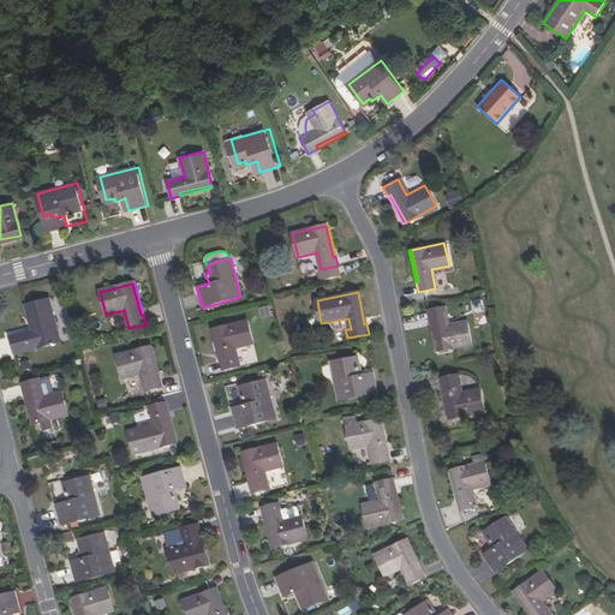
[(61,342),(51,300),(27,306),(34,332),(12,338),(17,354),(61,342)]
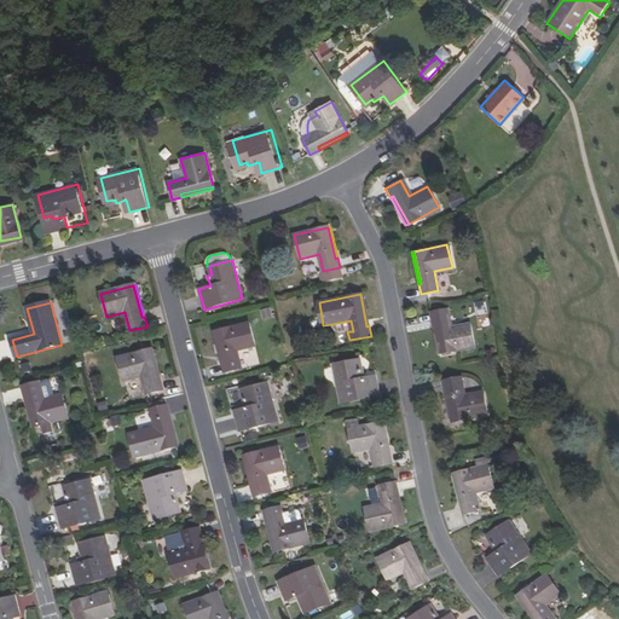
[(262,319),(272,318),(271,308),(261,310),(262,319)]
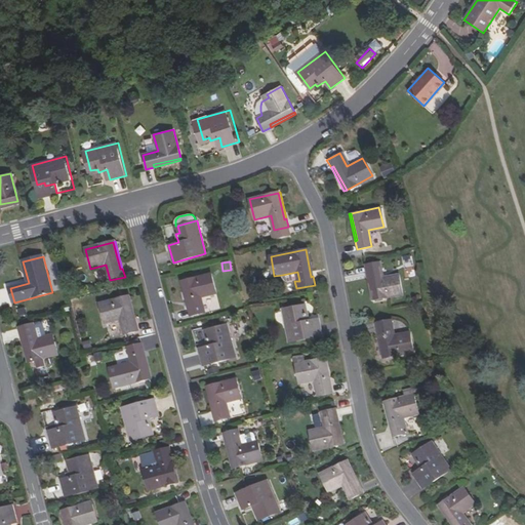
[(365,264),(367,272),(381,270),(380,261),(365,264)]
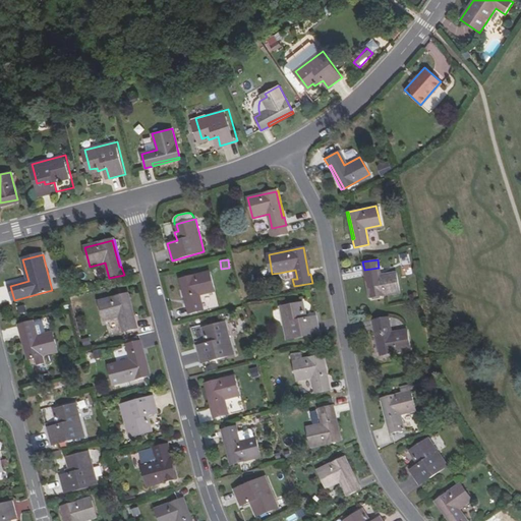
[(380,275),(379,268),(364,270),(369,297),(371,297),(368,277),(380,275)]
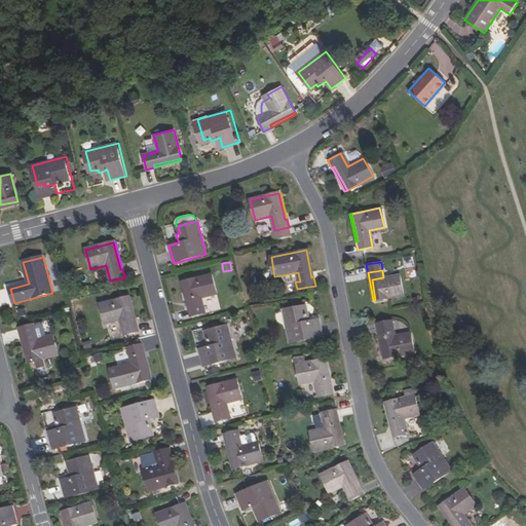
[(300,282),(298,272),(283,275),(284,277),(286,280),(288,283),(292,283),(295,282),(300,282)]
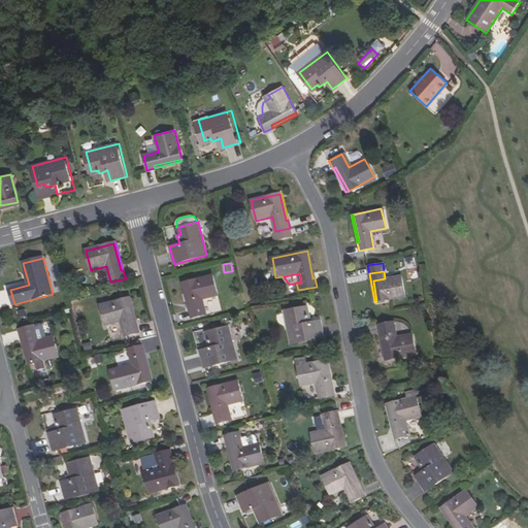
[(185,283),(193,309),(190,309),(192,319),(206,315),(203,299),(219,295),(213,275),(185,283)]
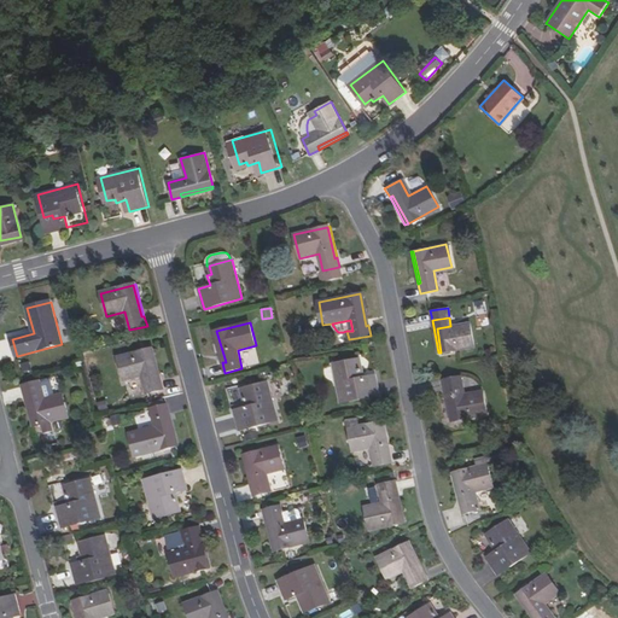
[(470,322),(450,326),(437,328),(441,353),(474,347),(470,322)]
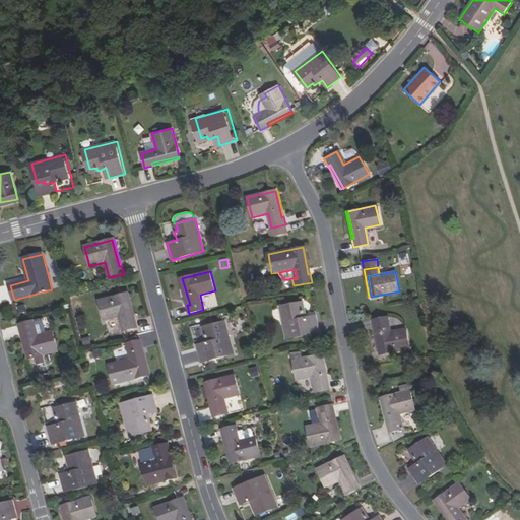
[(187,305),(190,305),(182,278),(180,279),(187,305)]
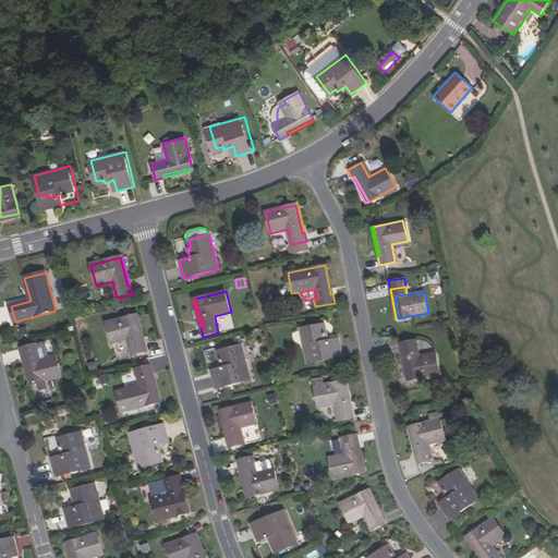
[(138,315),(135,316),(143,344),(146,344),(138,315)]
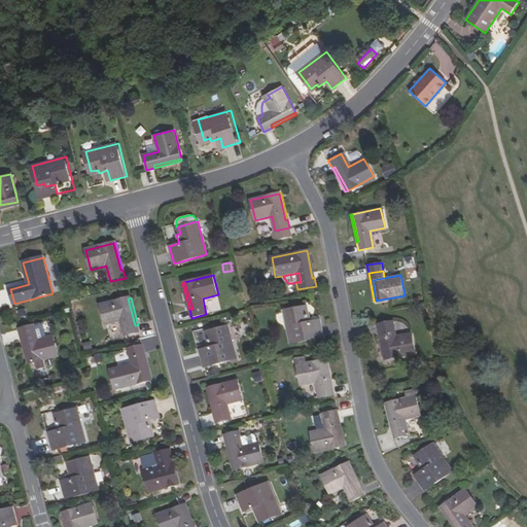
[(105,326),(121,322),(126,338),(140,334),(138,325),(135,325),(128,299),(100,306),(105,326)]
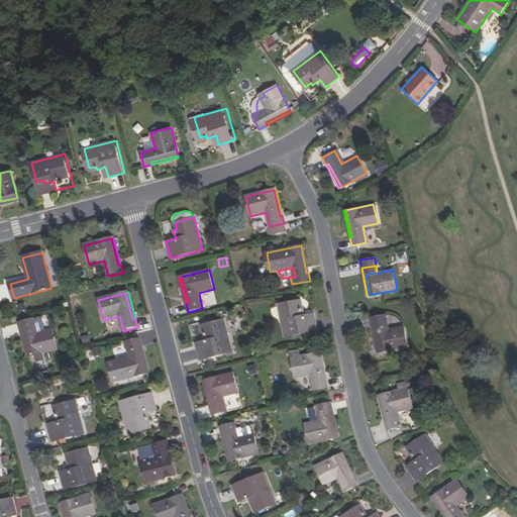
[(311,298),(278,305),(284,337),(304,334),(303,327),(306,326),(304,317),(314,316),(311,298)]
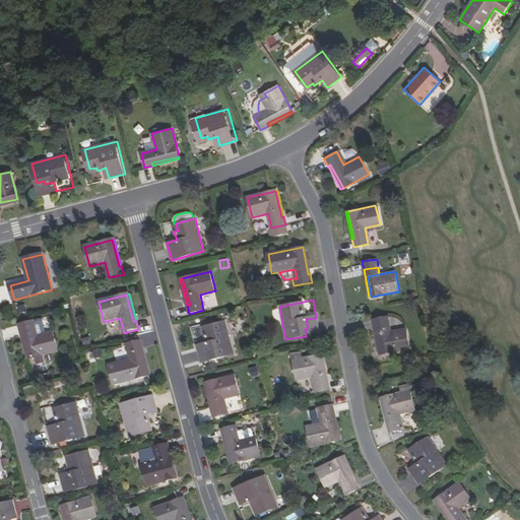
[(373,319),(374,327),(389,325),(387,316),(373,319)]
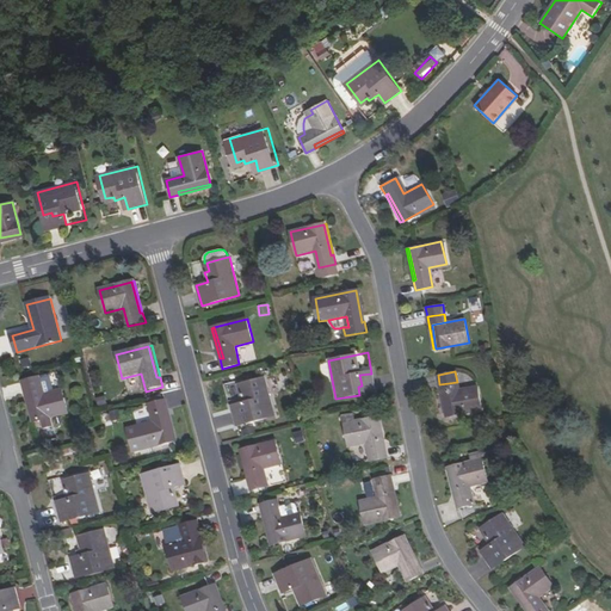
[(24,382),(26,392),(32,390),(35,399),(31,400),(37,423),(69,414),(63,392),(44,396),(41,378),(24,382)]
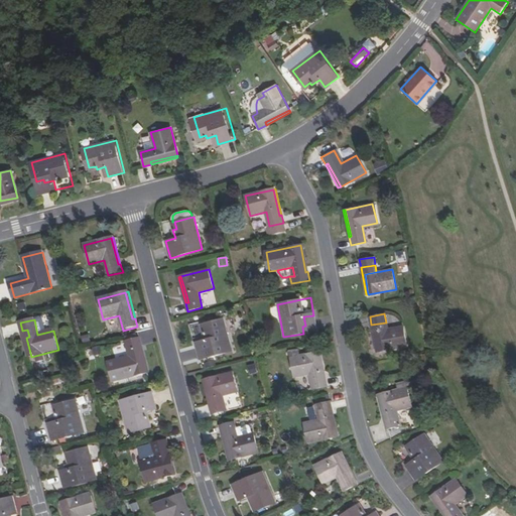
[(204,340),(194,343),(198,360),(230,352),(222,319),(203,325),(204,331),(202,332),(204,340)]
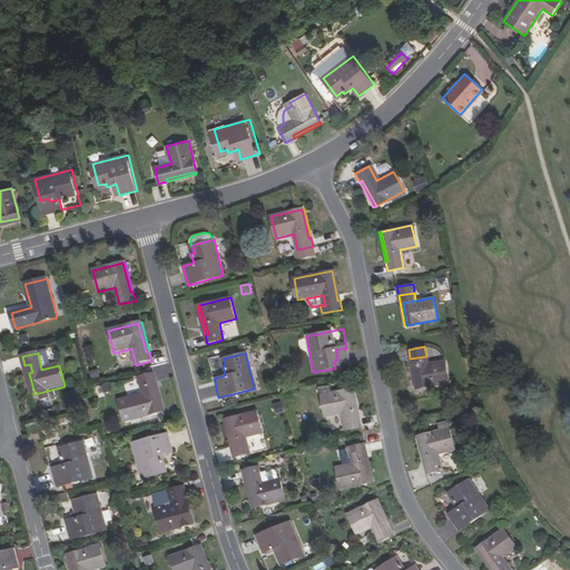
[(428,364),(426,356),(410,359),(415,389),(419,387),(415,366),(428,364)]
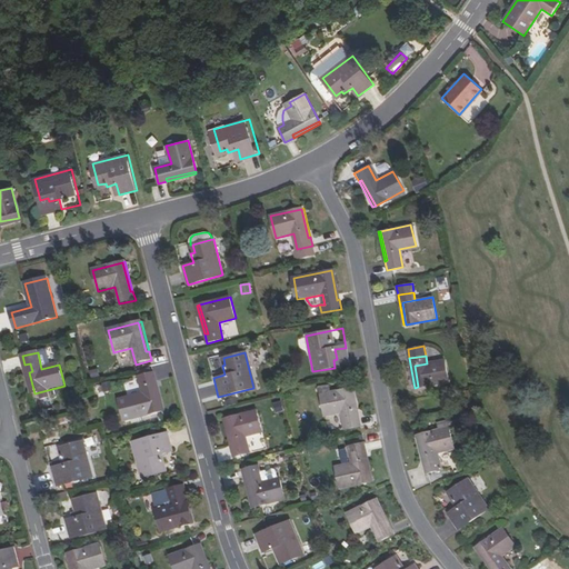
[(445,360),(427,363),(415,366),(418,387),(448,382),(445,360)]
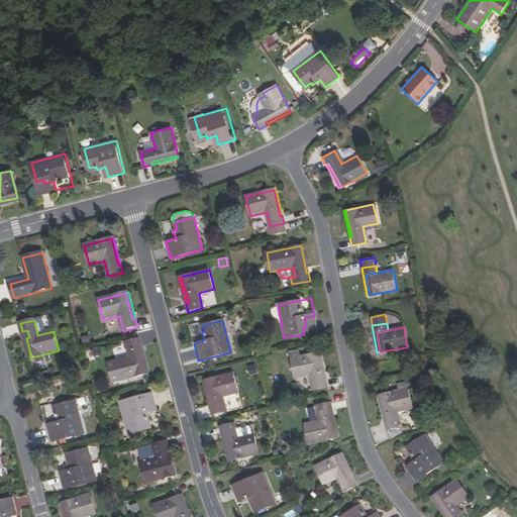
[(28,358),(31,357),(26,338),(29,337),(27,330),(22,331),(28,358)]
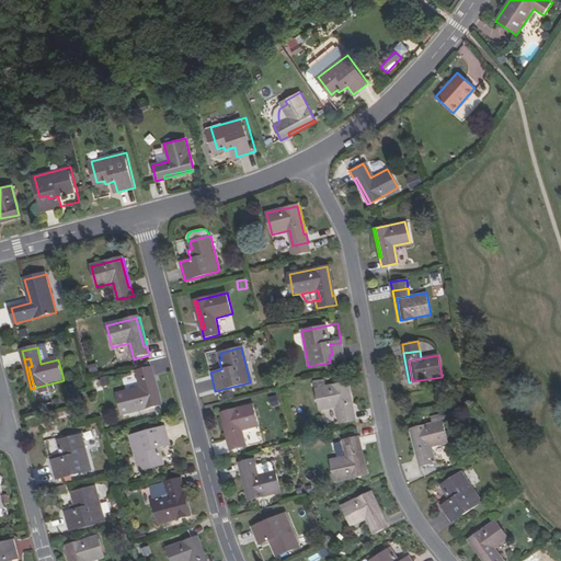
[(141,388),(125,392),(130,414),(160,407),(152,377),(155,376),(152,368),(137,373),(141,388)]
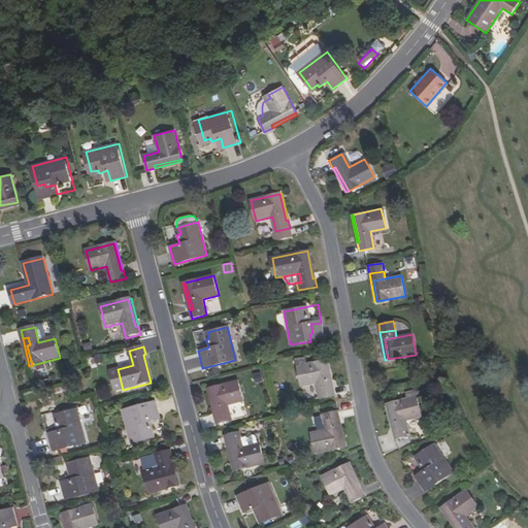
[(153,382),(145,354),(143,355),(151,383),(153,382)]
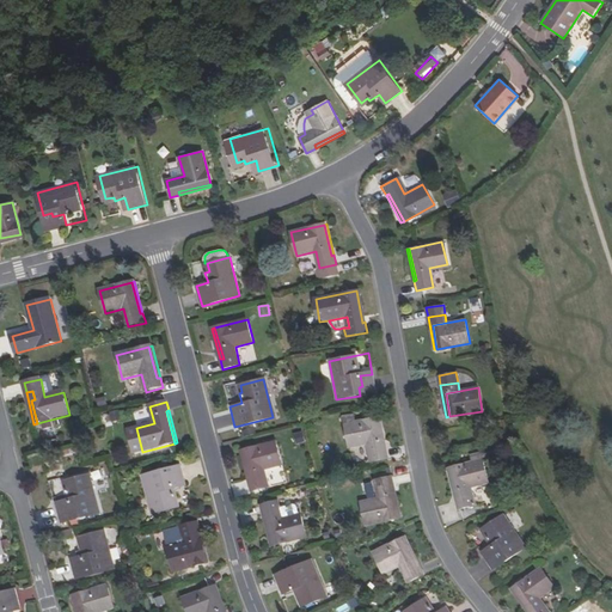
[(354,415),(343,417),(348,447),(367,444),(371,461),(387,458),(386,448),(383,450),(377,418),(355,422),(354,415)]
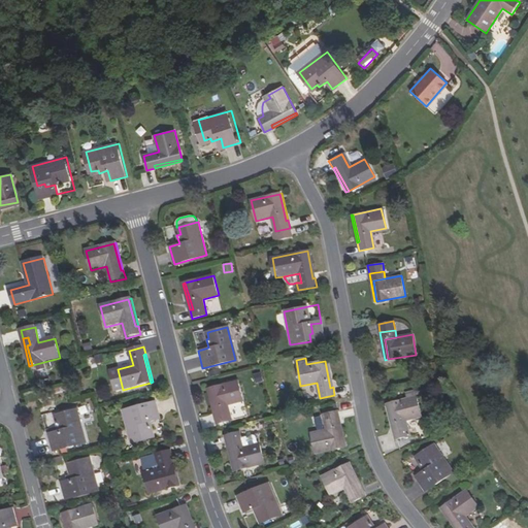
[(210,389),(217,415),(215,416),(217,424),(231,421),(227,404),(243,400),(238,382),(210,389)]
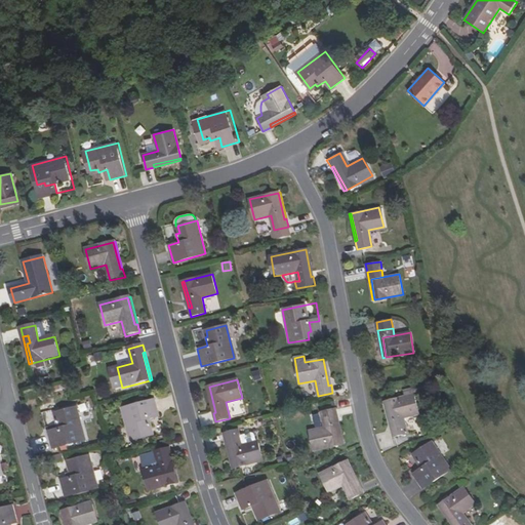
[(213,413),(215,412),(209,387),(206,387),(213,413)]
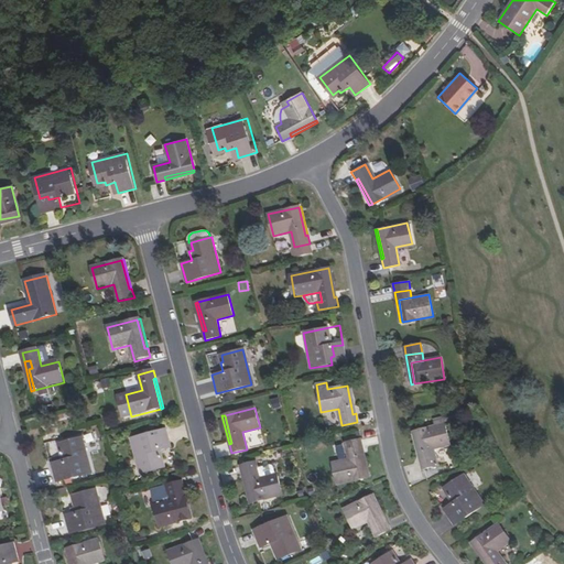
[(414,429),(421,457),(419,458),(421,466),(437,463),(433,446),(449,442),(443,415),(433,418),(434,423),(414,429)]
